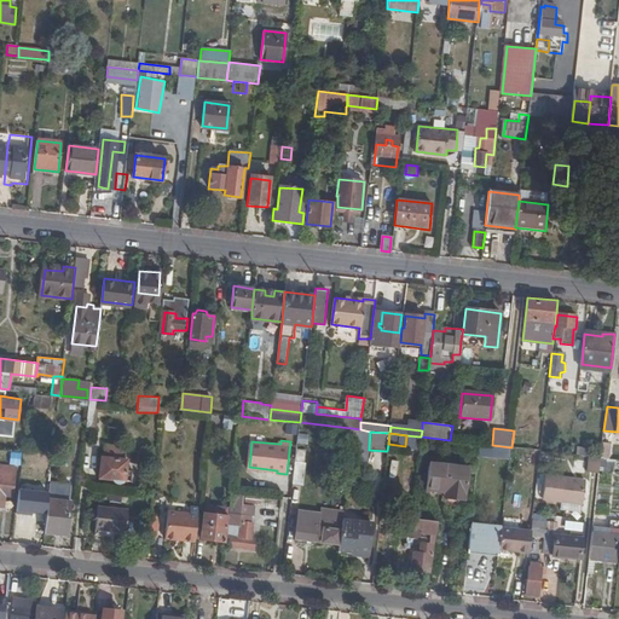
[(123,480),(127,480),(127,469),(128,460),(102,456),(99,478),(113,479),(116,482),(120,484),(123,480)]
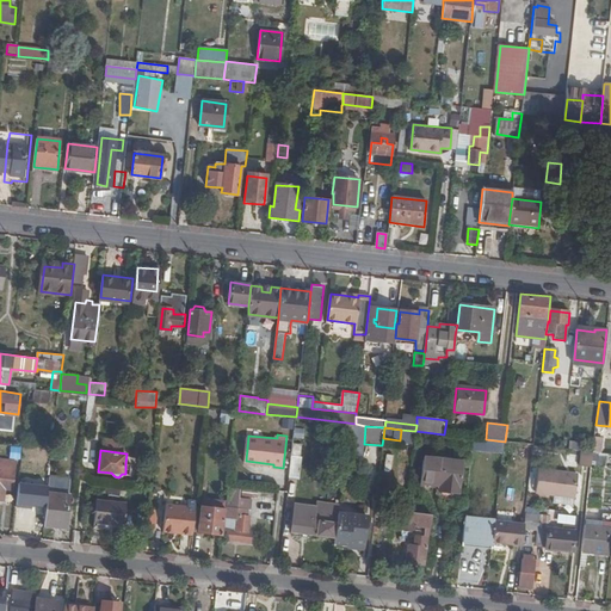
[(580,462),(592,464),(593,451),(581,450),(580,462)]
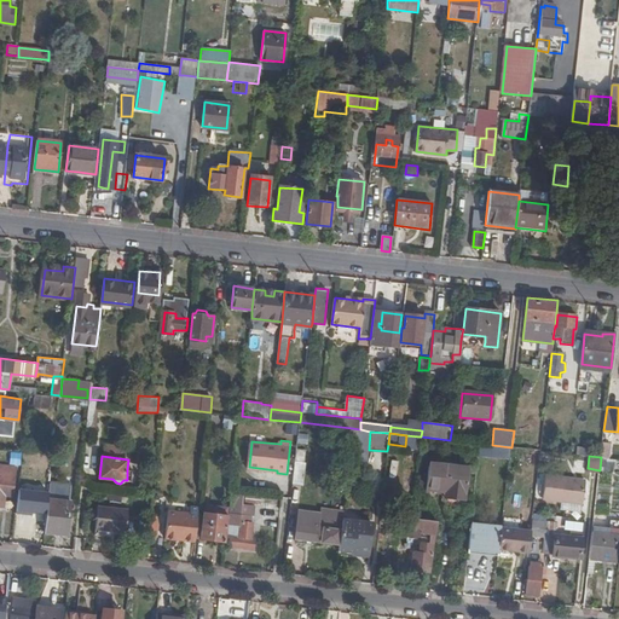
[(615,472),(615,470),(615,458),(609,458),(601,457),(600,470),(615,472)]
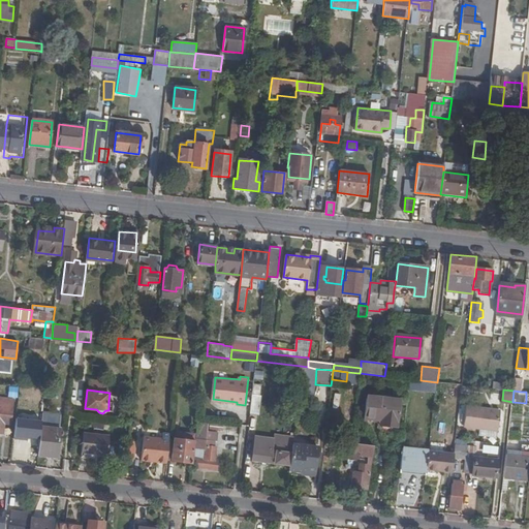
[(384,421),(384,426),(398,428),(400,399),(367,395),(364,418),(380,419),(384,421)]
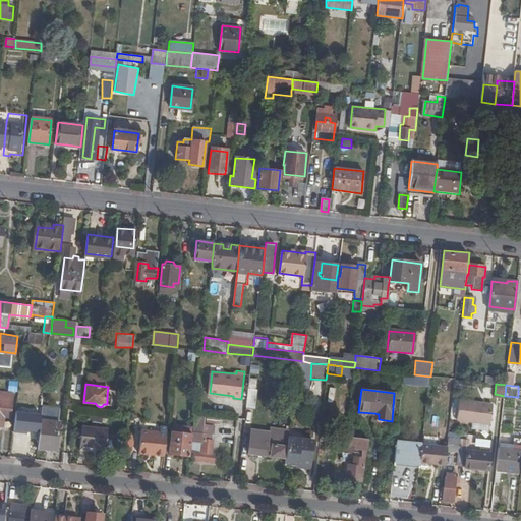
[(248,390),(246,406),(255,408),(256,391),(248,390)]
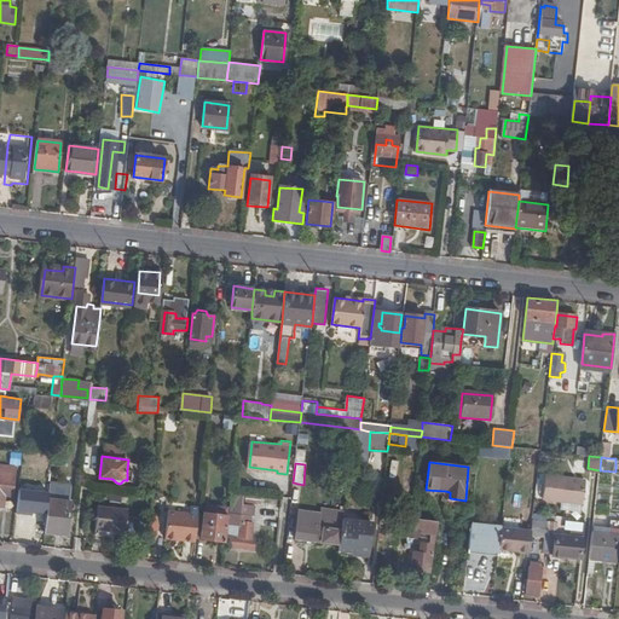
[(15,467),(0,464),(0,507),(1,493),(12,495),(15,467)]
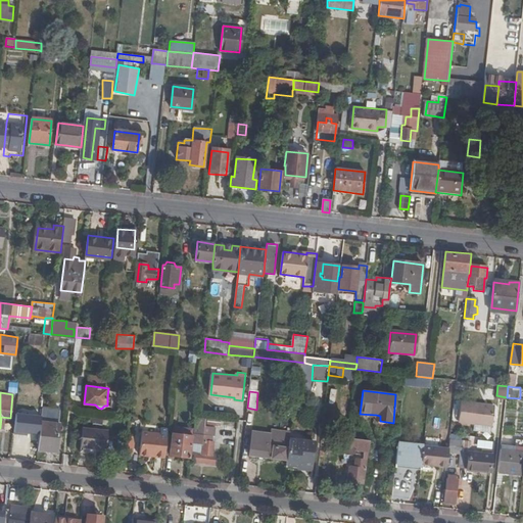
[(462,402),(460,421),(473,422),(473,423),(475,424),(492,425),(494,405),(462,402)]
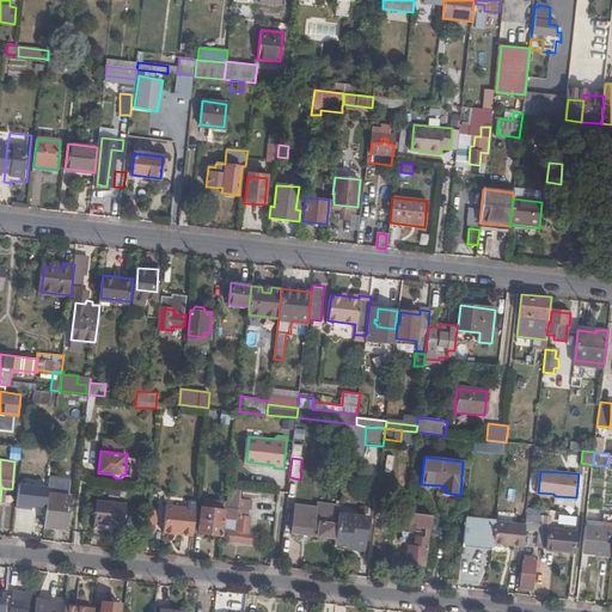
[(49,477),(43,524),(66,526),(71,479),(49,477)]
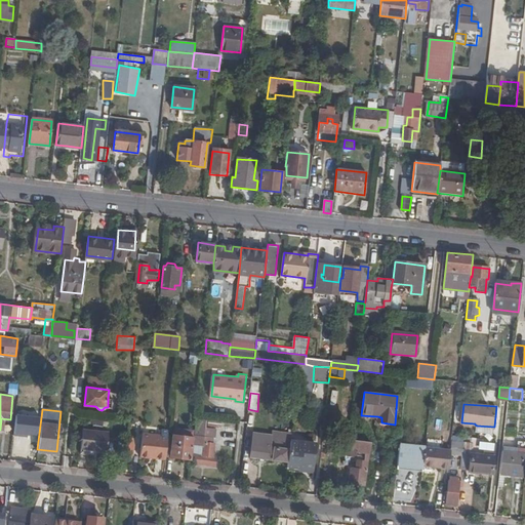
[(221,419),(208,417),(207,425),(220,426),(221,419)]
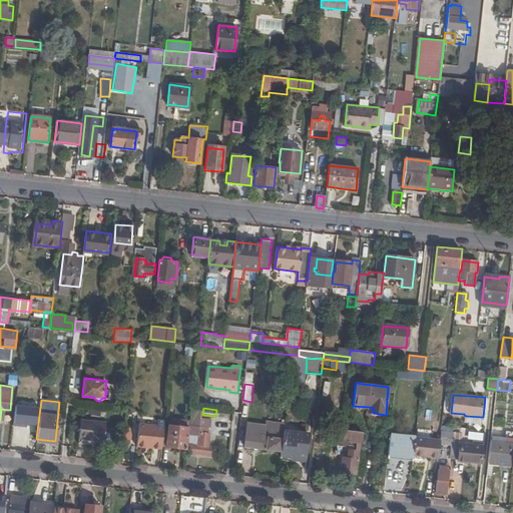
[(201,418),(201,412),(192,411),(190,428),(191,428),(188,452),(210,455),(210,448),(208,448),(209,436),(205,435),(206,426),(202,426),(203,418),(201,418)]
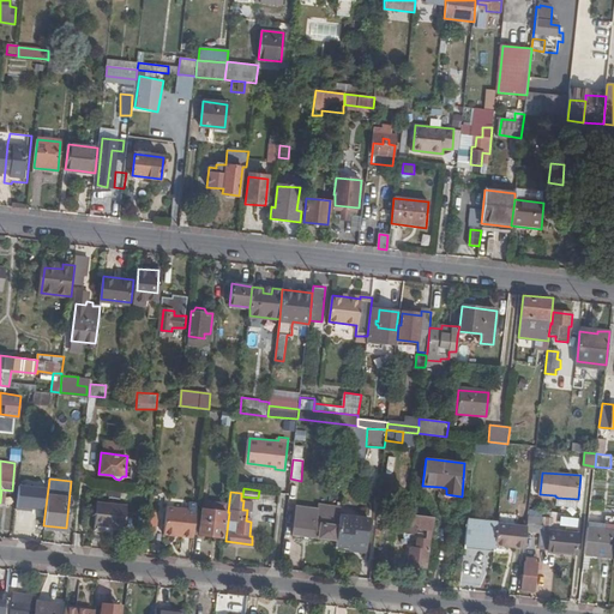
[(577,509),(578,499),(558,498),(558,507),(577,509)]
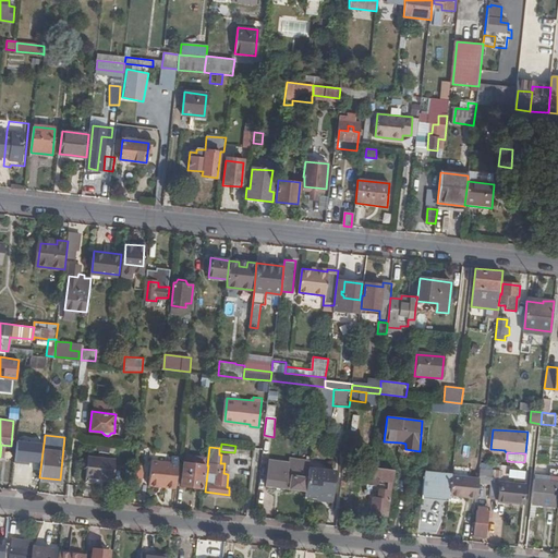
[(87,475),(114,478),(117,457),(89,455),(87,475)]
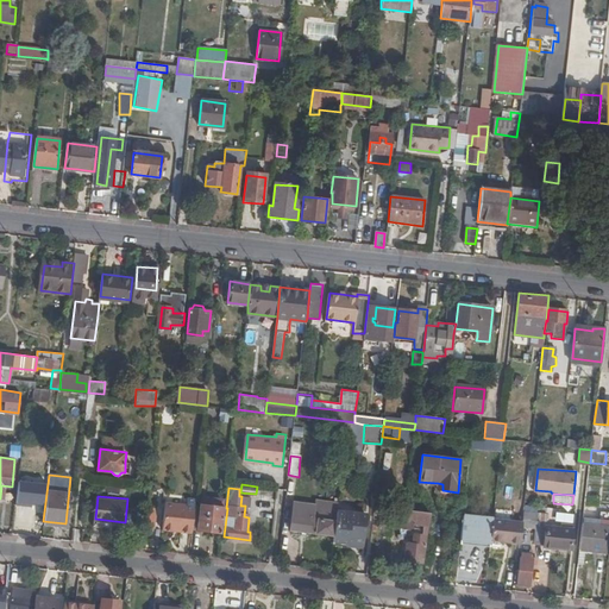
[(182,531),(193,532),(195,504),(184,503),(165,502),(163,526),(182,527),(182,531)]
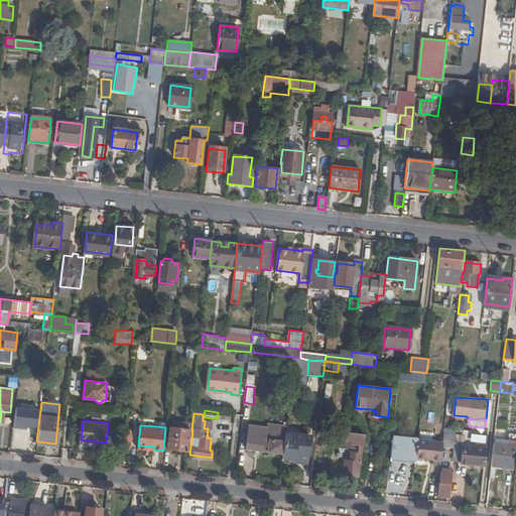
[(188,439),(190,428),(171,426),(170,437),(169,437),(168,448),(186,450),(187,439),(188,439)]
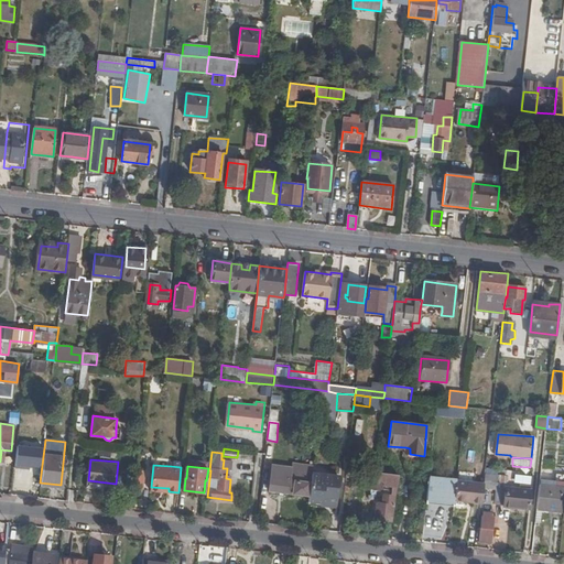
[(308,483),(311,483),(312,474),(302,474),(302,476),(291,475),(291,468),(271,466),(270,477),(308,483)]
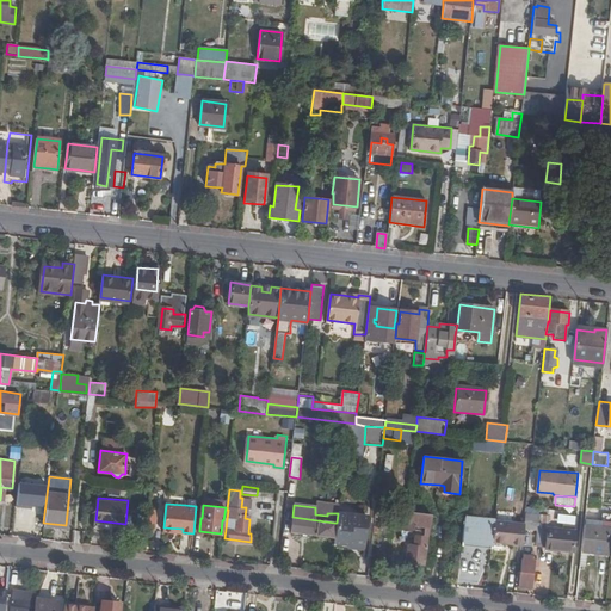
[(547,547),(574,550),(576,525),(565,524),(565,528),(549,526),(549,528),(539,526),(541,514),(542,507),(528,505),(525,522),(525,524),(537,526),(537,543),(547,543),(547,547)]
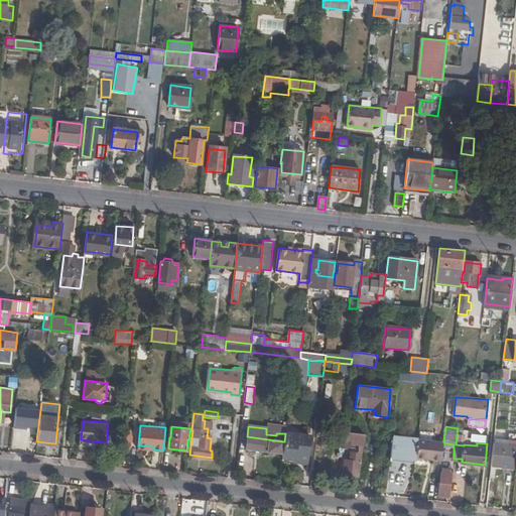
[(360,442),(364,443),(365,432),(342,430),(342,435),(352,436),(352,442),(360,442)]
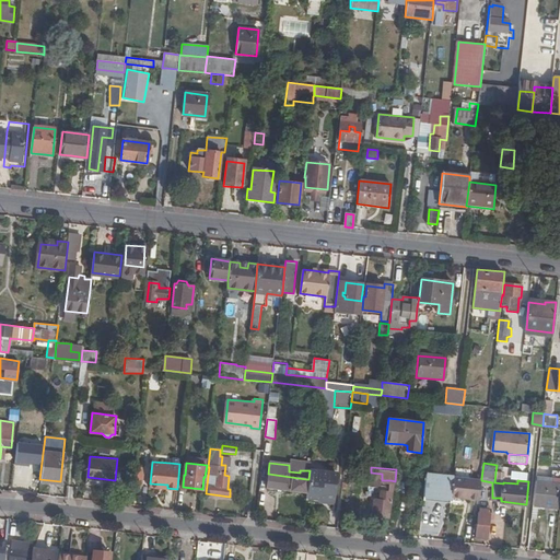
[(308,479),(306,497),(318,498),(318,501),(334,502),(336,473),(310,469),(310,470),(308,479)]
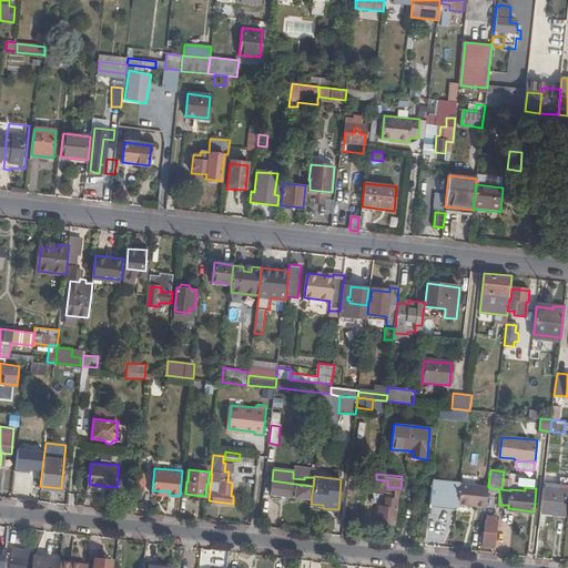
[(458,505),(459,503),(462,482),(433,478),(430,501),(458,505)]
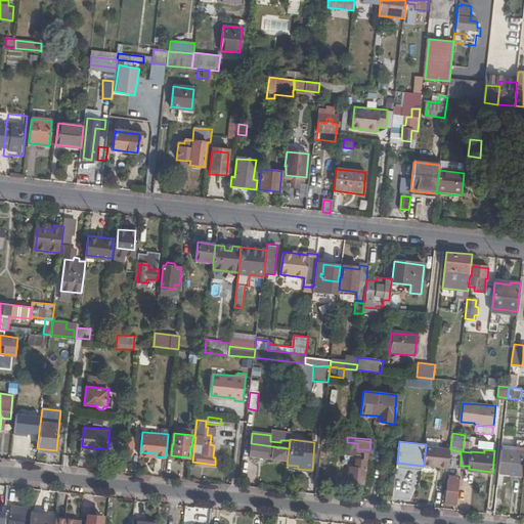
[(472,442),(464,441),(463,451),(471,452),(471,451),(472,442)]
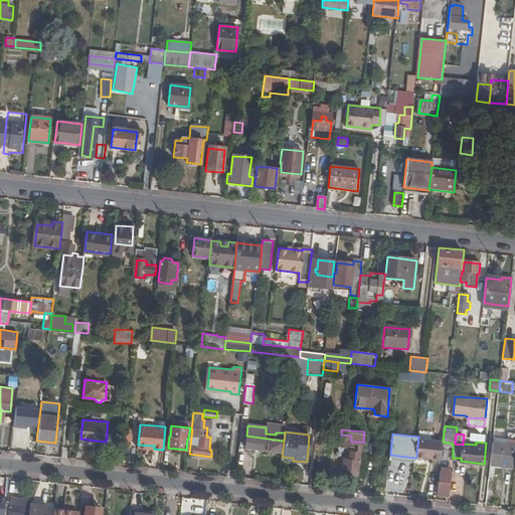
[(351,436),(341,435),(339,445),(350,445),(351,442),(351,436)]
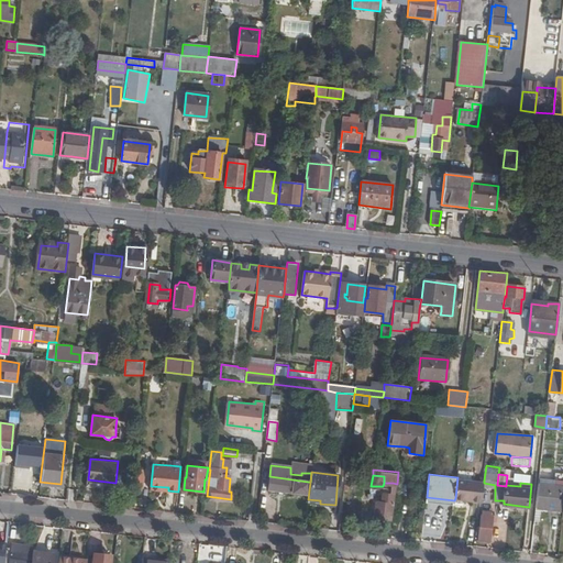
[(308,482),(269,476),(268,488),(307,493),(308,482)]
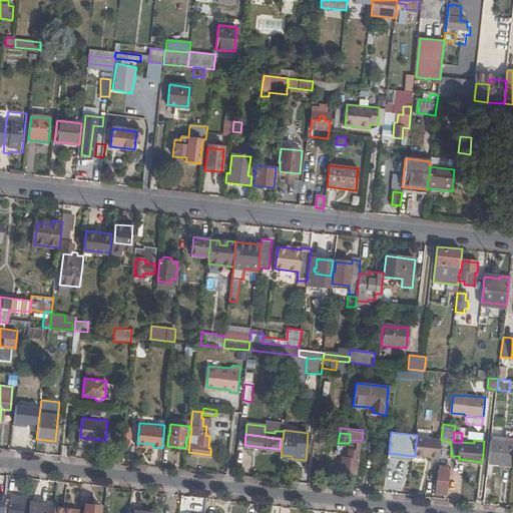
[(439,457),(441,440),(441,438),(417,435),(415,454),(439,457)]
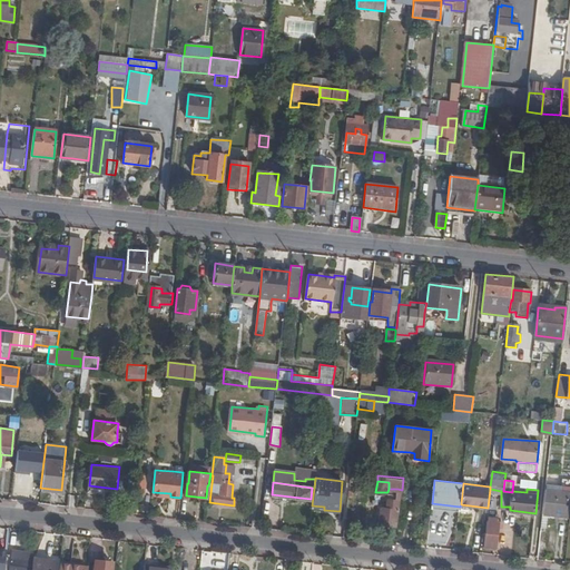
[(389,508),(401,509),(402,490),(397,489),(396,500),(390,499),(389,508)]
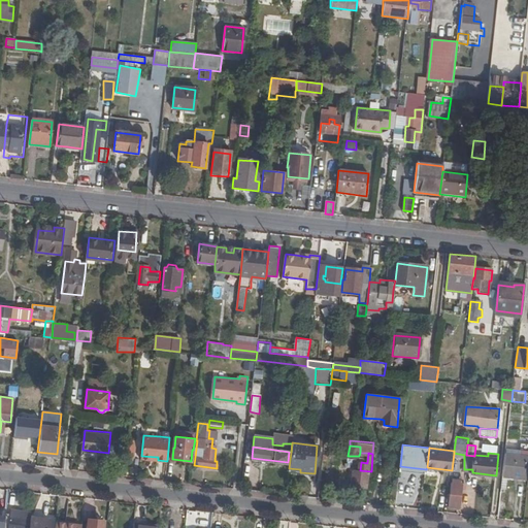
[(527,479),(527,456),(505,454),(503,475),(508,476),(527,479)]
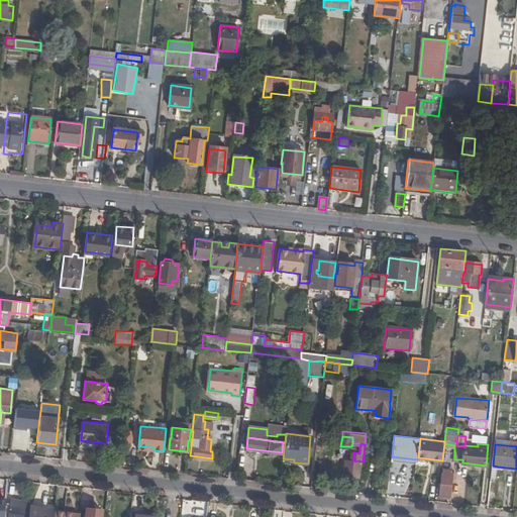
[(344,475),(362,477),(364,461),(352,460),(345,459),(344,475)]
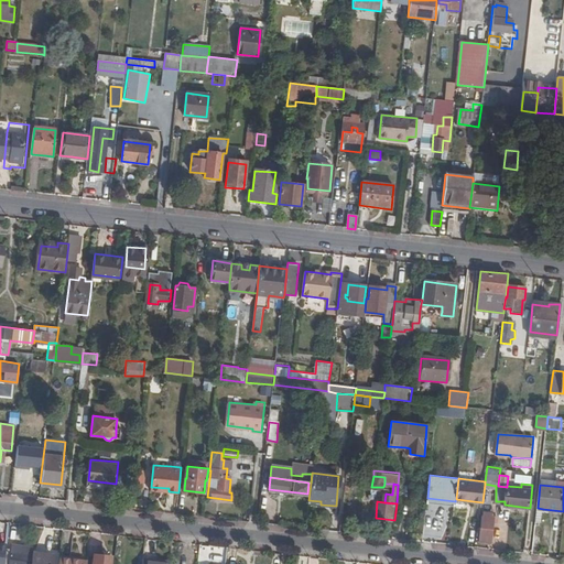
[(480,540),(494,542),(496,517),(484,516),(480,540)]
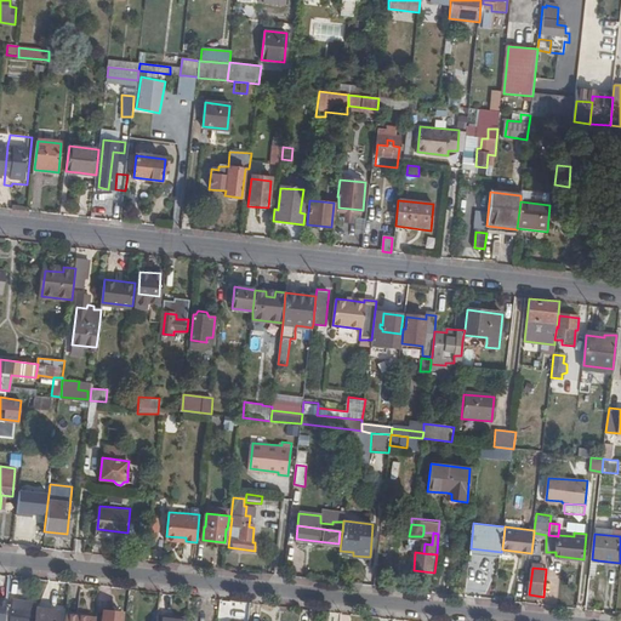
[(590,577),(588,597),(597,598),(598,579),(597,579),(590,577)]
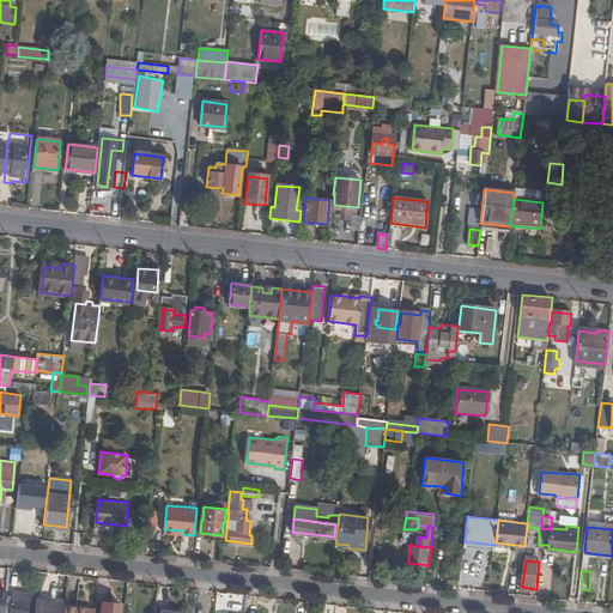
[(34,612),(35,600),(13,598),(11,612),(34,612)]
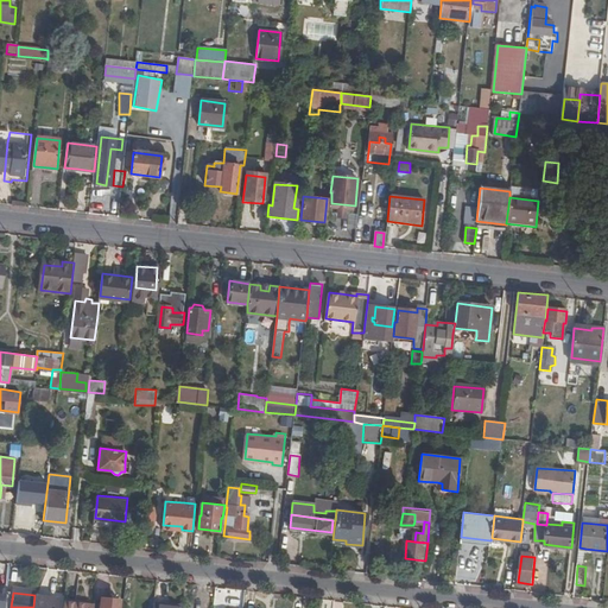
[(55,607),(57,597),(35,595),(33,607),(55,607)]
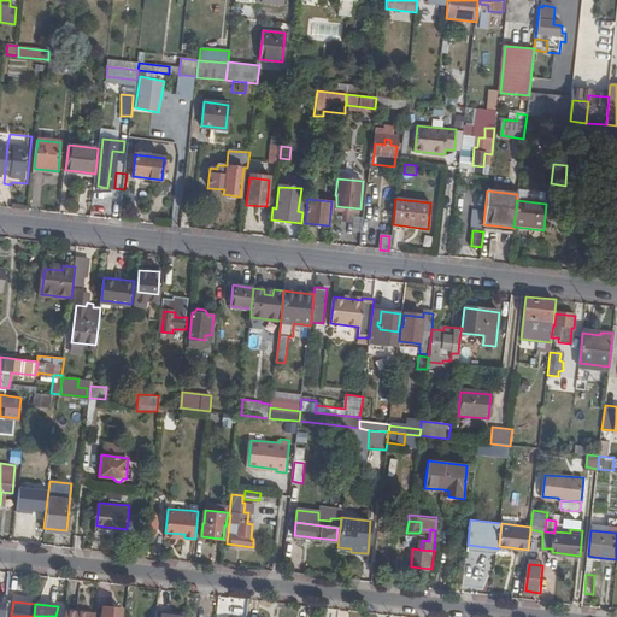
[(121,616),(122,607),(103,605),(101,616),(121,616)]
